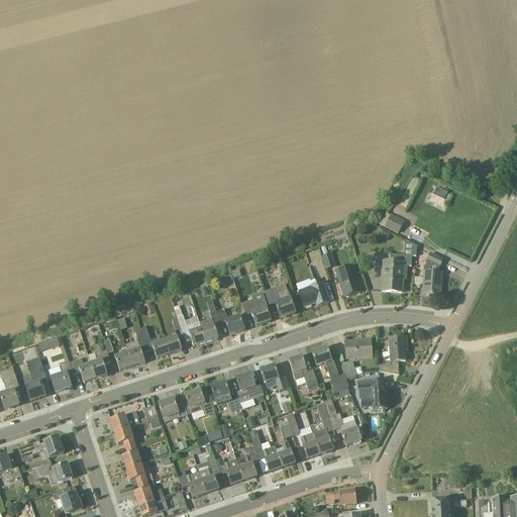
[(405,224),(392,218),(386,231),(399,237),(405,224)]
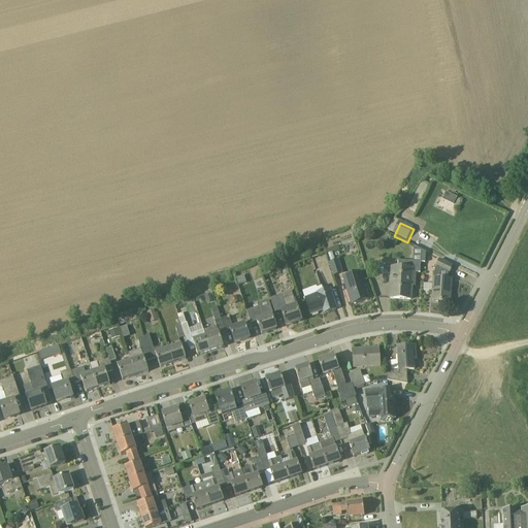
[(413,272),(420,272),(421,263),(425,263),(426,253),(414,248),(414,261),(398,261),(398,268),(392,267),(390,299),(410,300),(413,272)]
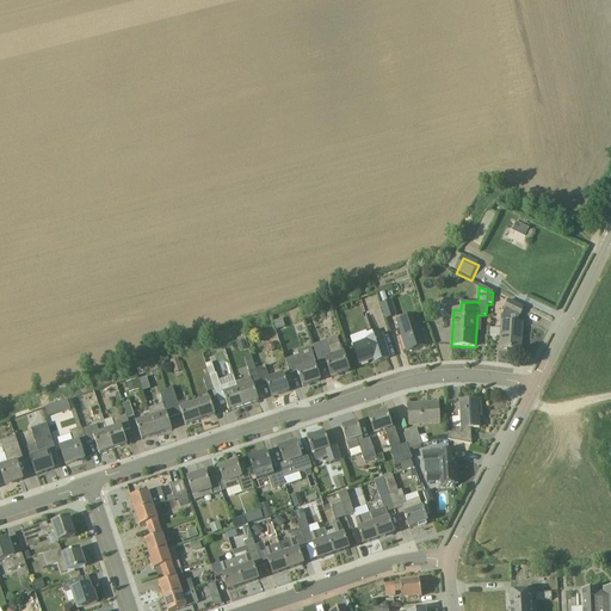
[(524,307),(510,300),(505,308),(519,316),(524,307)]
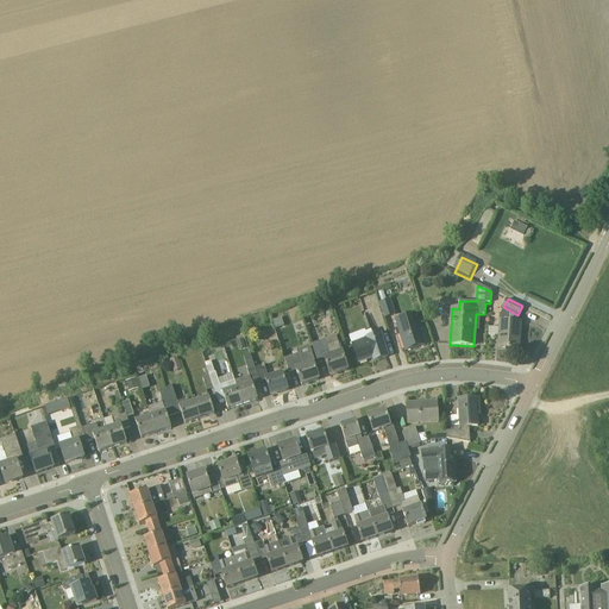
[(389,301),(380,305),(384,318),(394,314),(389,301)]
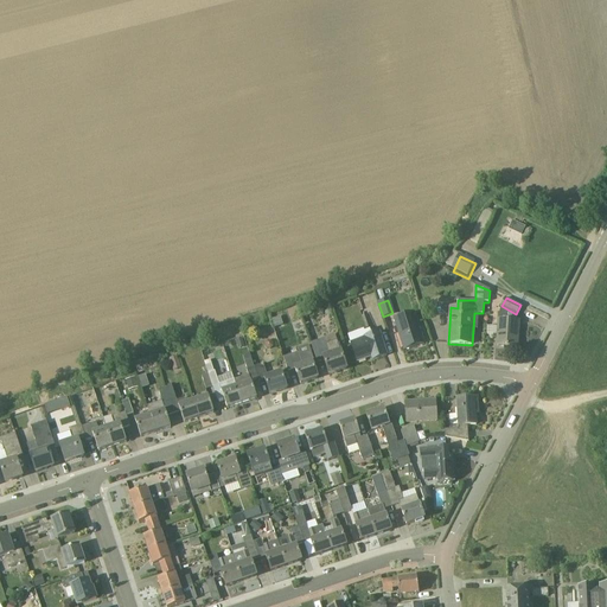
[(519,321),(516,321),(516,314),(502,306),(499,311),(499,320),(498,327),(487,326),(487,333),(498,334),(497,346),(517,347),(519,321)]
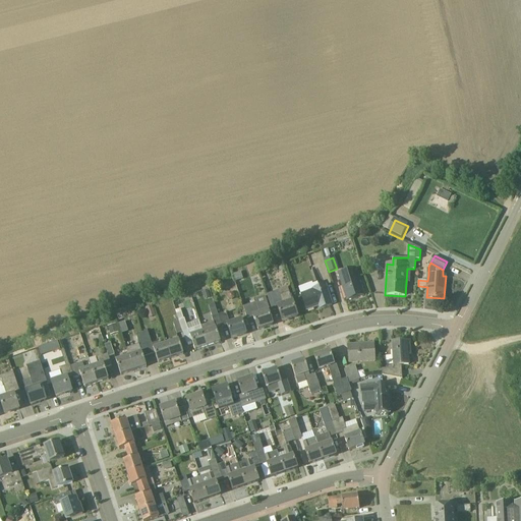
[(363,295),(355,269),(339,275),(347,300),(363,295)]
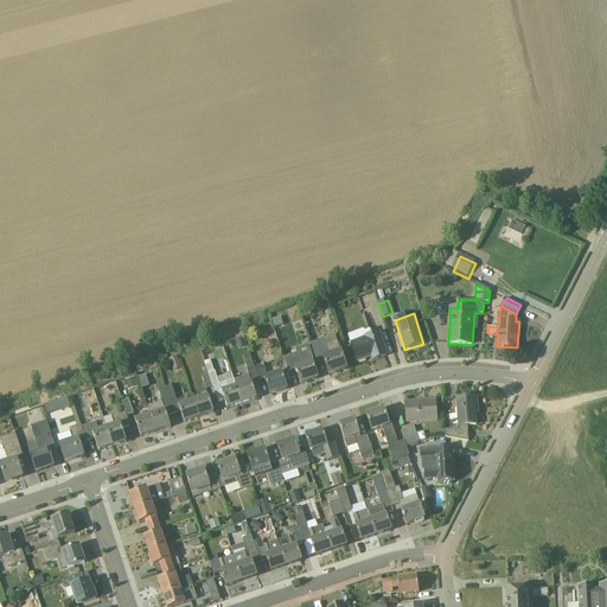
[(282,325),(282,324),(280,318),(272,320),(274,327),(274,328),(282,325)]
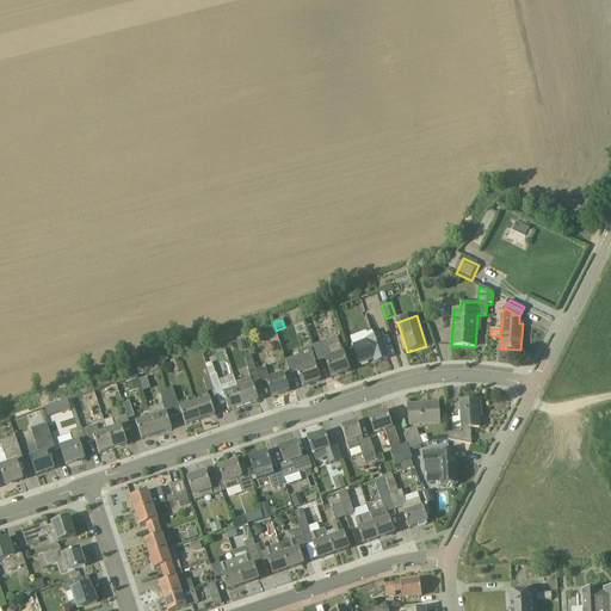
[(381,335),(366,340),(368,340),(353,345),(359,364),(374,359),(375,363),(389,358),(381,335)]
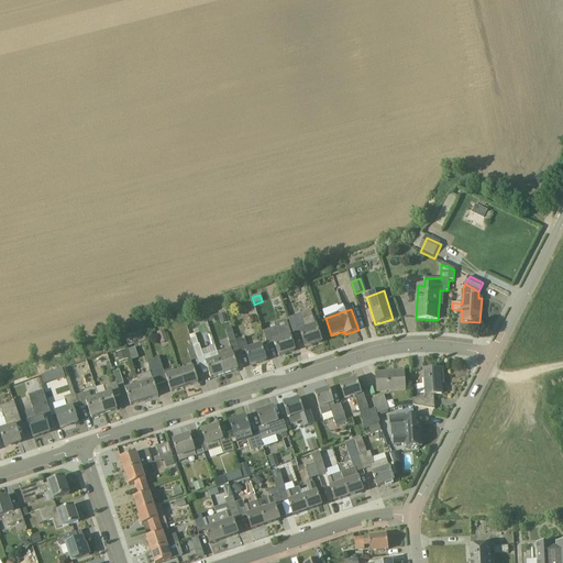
[(321,343),(319,335),(312,316),(302,319),(300,315),(288,319),(294,333),(299,331),(305,349),(321,343)]
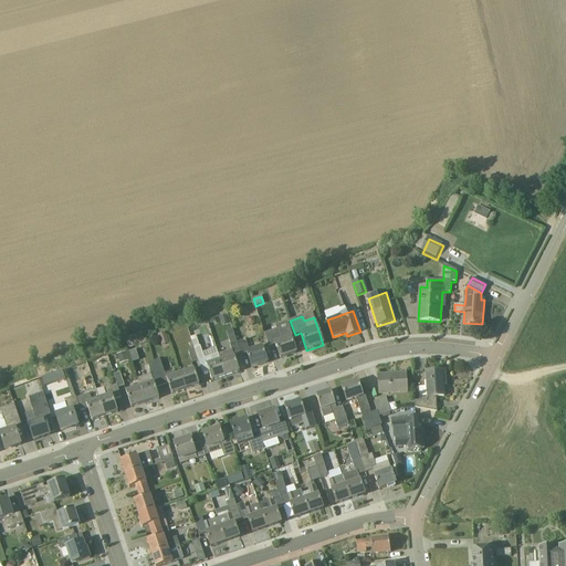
[(231,345),(237,343),(232,329),(227,332),(231,345)]
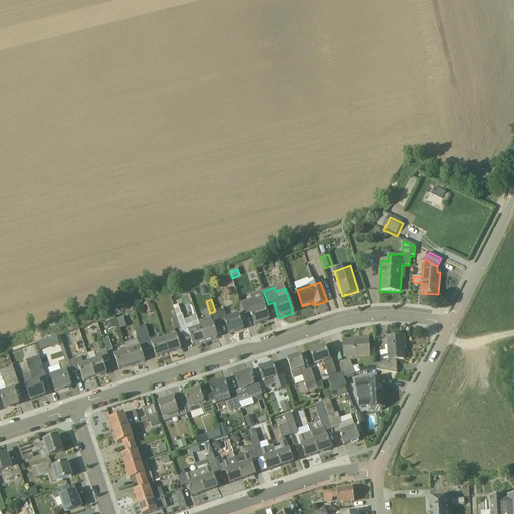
[(253,299),(240,303),(244,314),(250,312),(254,325),(269,321),(264,306),(266,305),(264,300),(254,303),(253,299)]
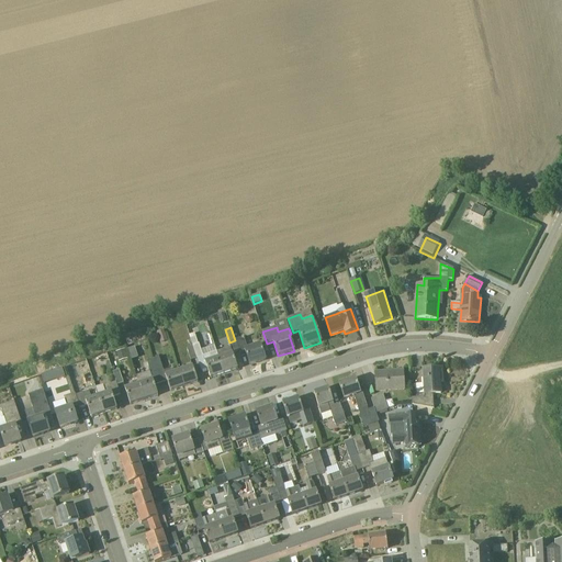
[(157,333),(157,335),(160,344),(167,341),(165,333),(164,330),(157,333)]
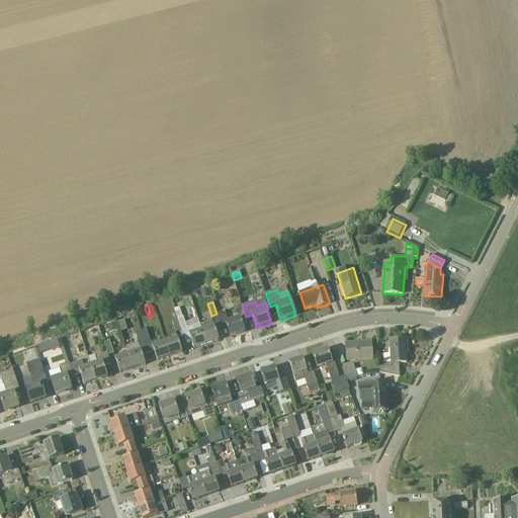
[(225,311),(217,314),(221,325),(226,324),(230,337),(245,332),(240,317),(229,321),(225,311)]
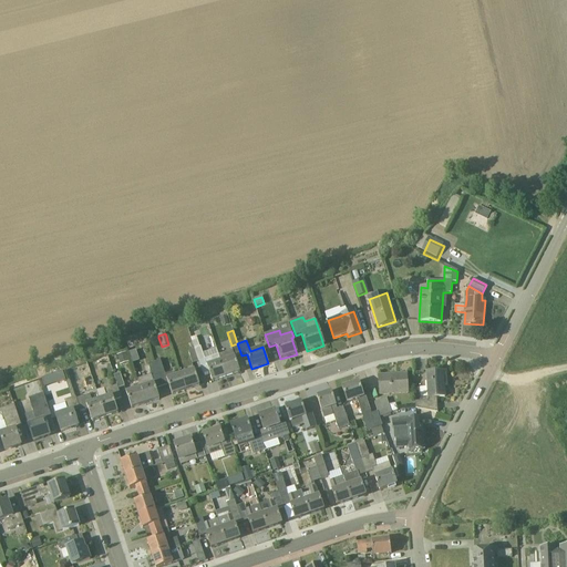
[(199,362),(205,360),(200,347),(199,347),(195,349),(199,362)]
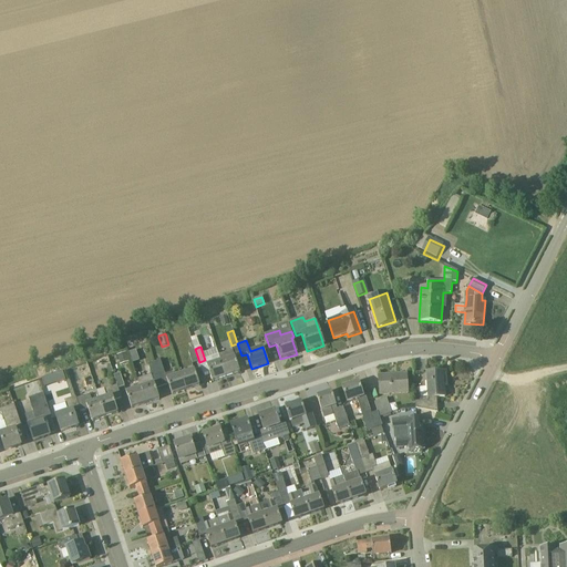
[(129,350),(132,360),(138,359),(135,348),(129,350)]
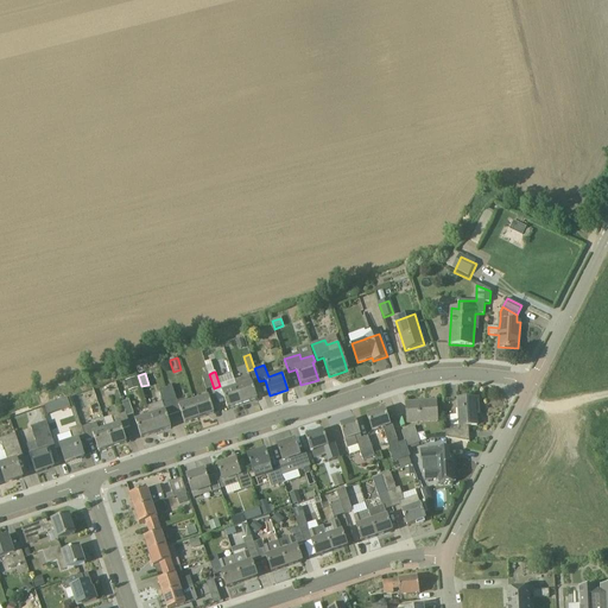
[(201,377),(206,391),(214,388),(209,374),(201,377)]
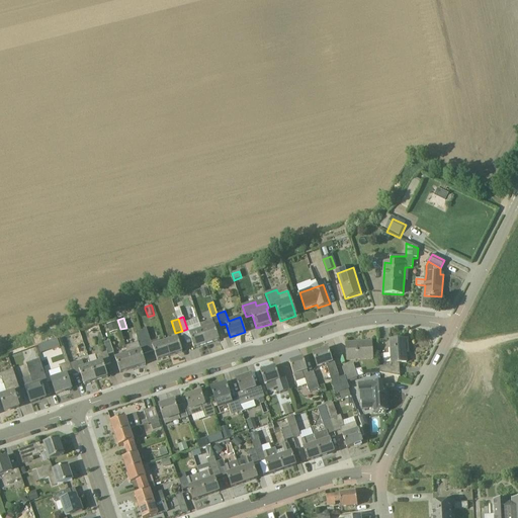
[(219,341),(212,321),(199,325),(206,345),(219,341)]
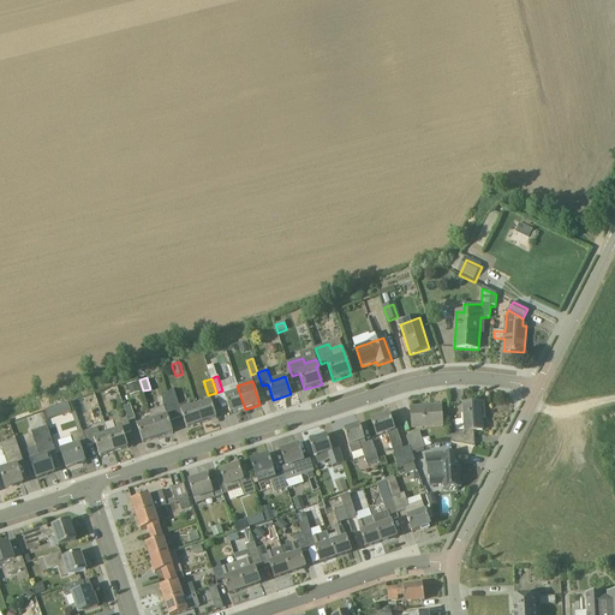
[(130,396),(139,393),(136,382),(127,386),(130,396)]
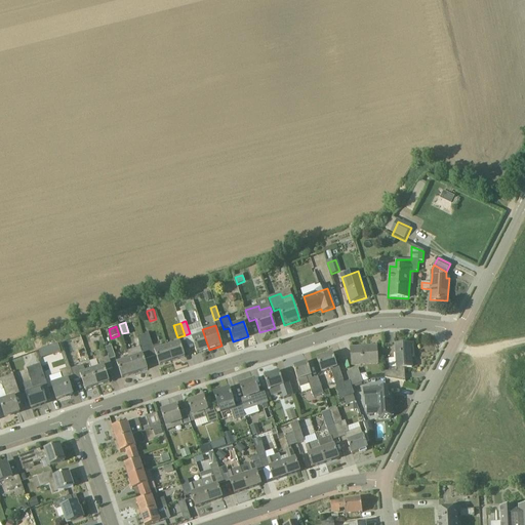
[(202,329),(190,333),(191,338),(192,338),(196,354),(209,350),(202,329)]
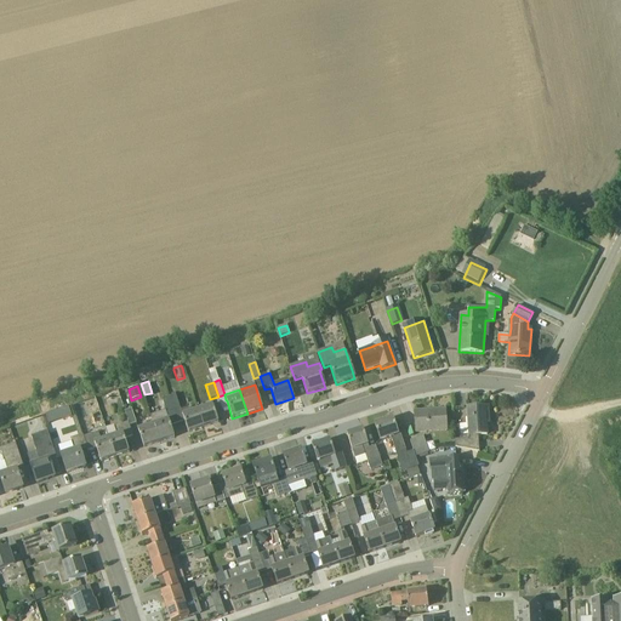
[(169,397),(174,410),(180,409),(176,394),(169,397)]
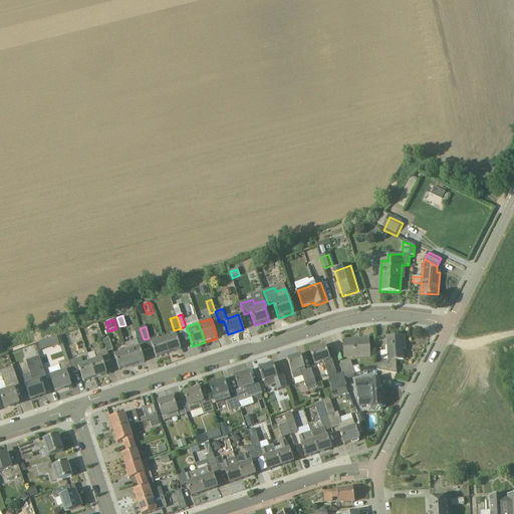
[(138,340),(138,341),(144,339),(140,328),(134,330),(138,340)]
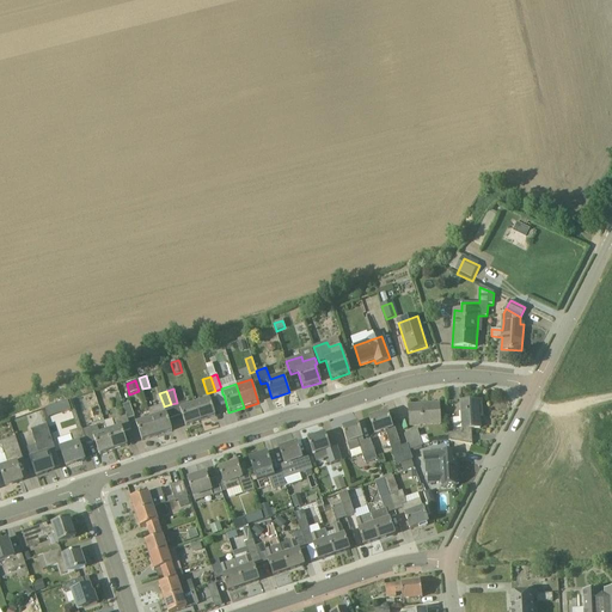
[(215,417),(209,399),(195,404),(201,422),(215,417)]
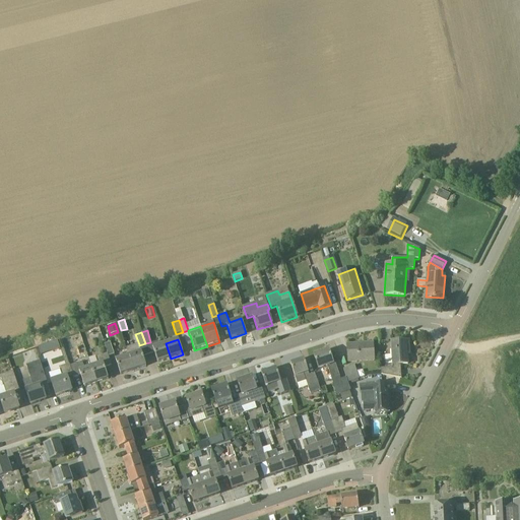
[(41,354),(60,348),(58,340),(39,347),(41,354)]
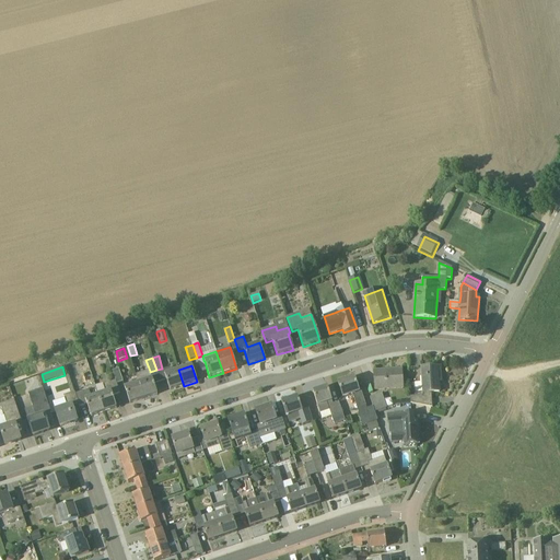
[(421,369),(423,396),(410,396),(410,404),(432,407),(432,393),(440,393),(439,376),(441,375),(440,368),(421,369)]
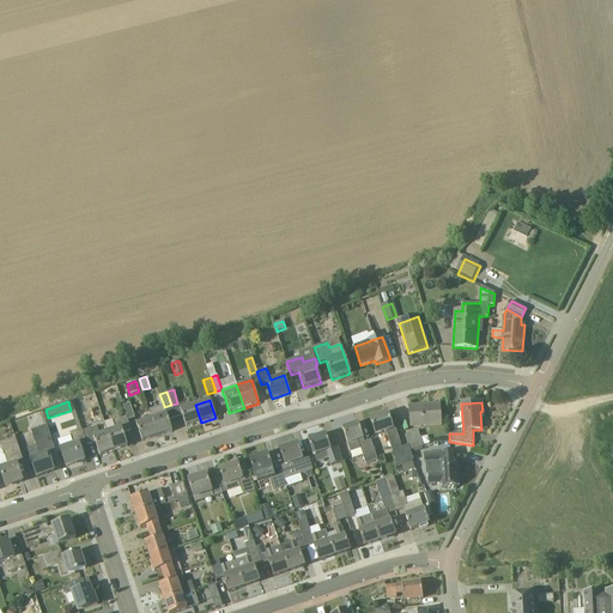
[(129,405),(123,406),(127,417),(128,420),(134,418),(129,405)]
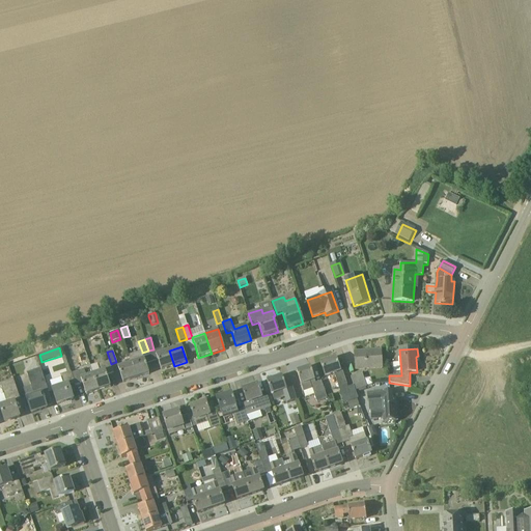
[(174,366),(169,351),(156,355),(161,370),(174,366)]
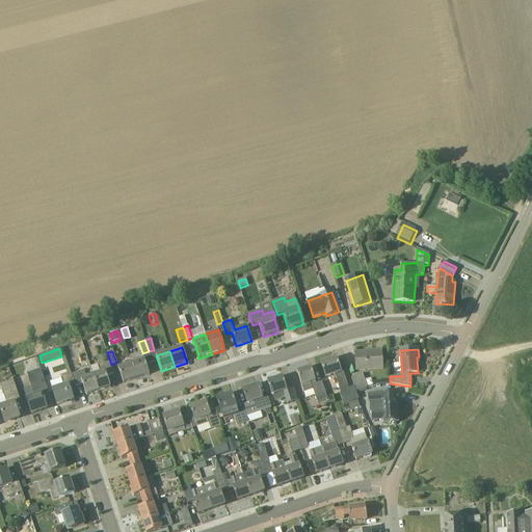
[(356,371),(382,369),(381,351),(354,353),(356,371)]
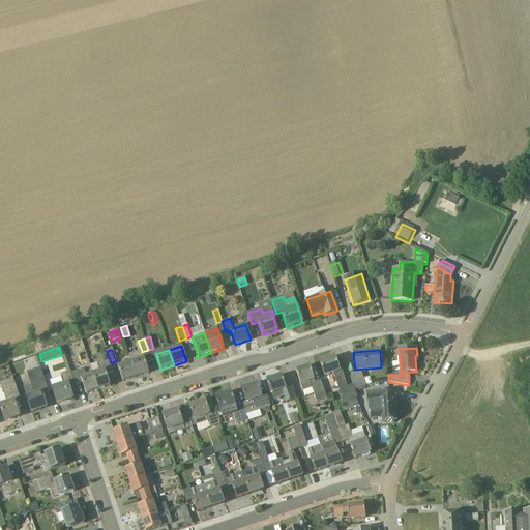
[(149,374),(144,358),(142,352),(142,351),(128,355),(131,362),(136,378),(149,374)]
